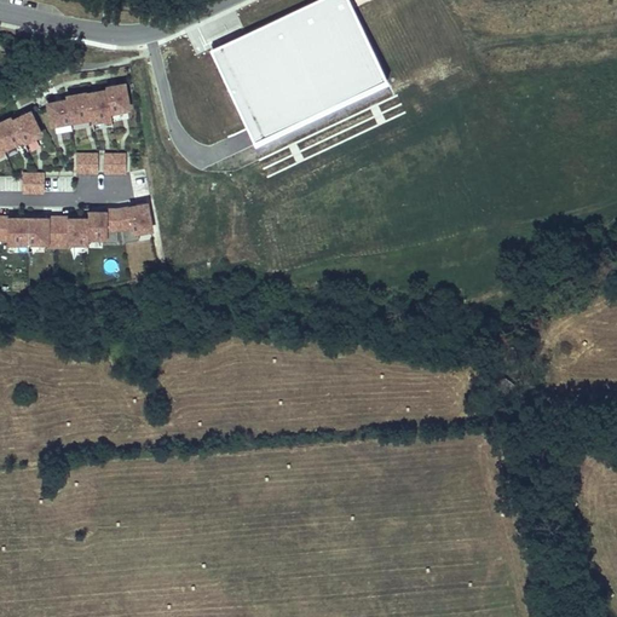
[(316,0),(214,46),(257,139),(387,80),(350,0),(316,0)]
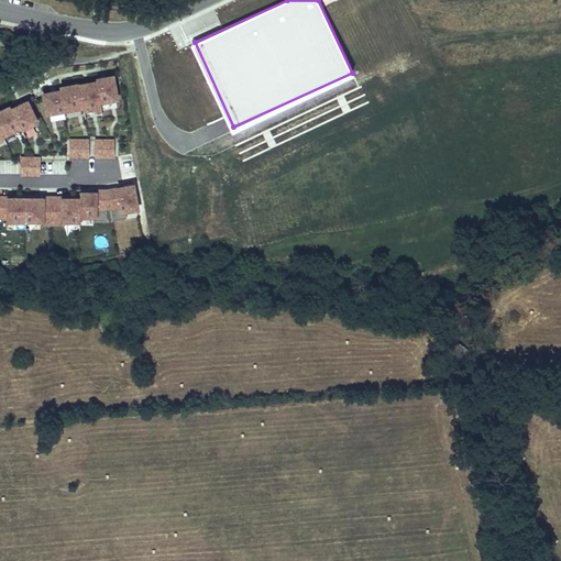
[(97,67),(80,75),(81,77),(90,97),(107,90),(97,67)]
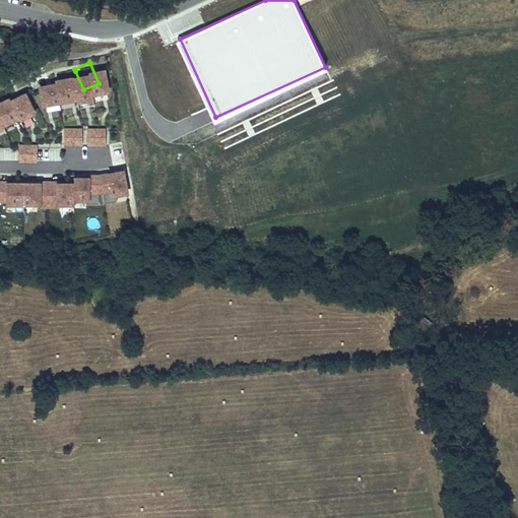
[(75,71),(61,78),(70,98),(70,100),(79,95),(80,98),(85,94),(83,89),(75,71)]
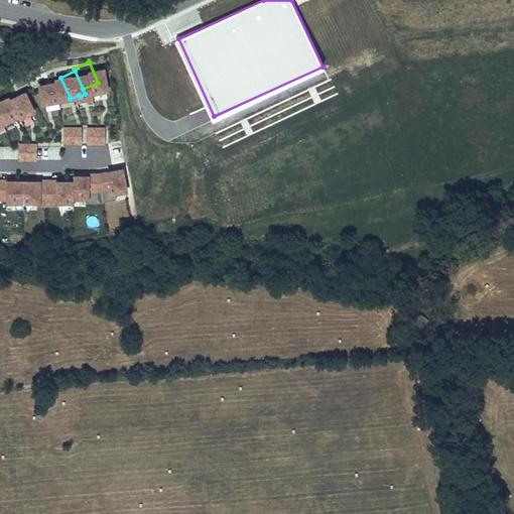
[(167,77),(172,89),(178,87),(173,75),(167,77)]
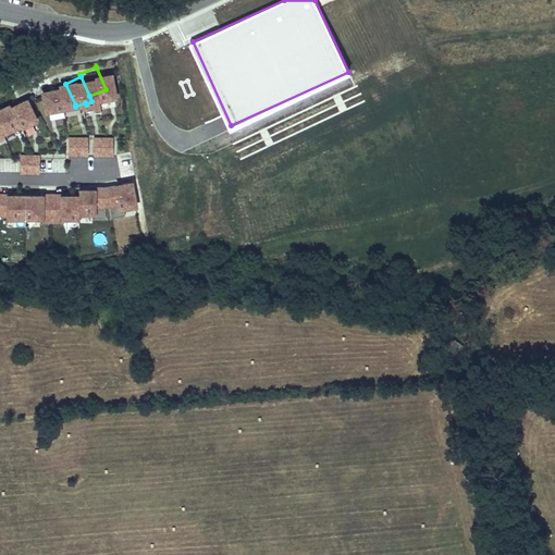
[(65,84),(33,99),(42,120),(75,105),(65,84)]
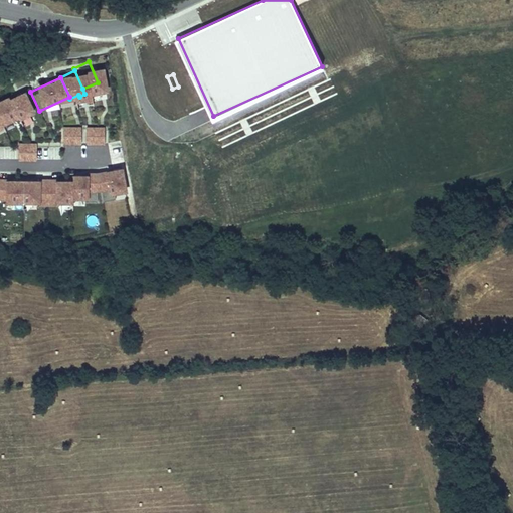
[(23,97),(8,104),(16,122),(17,124),(32,116),(23,97)]
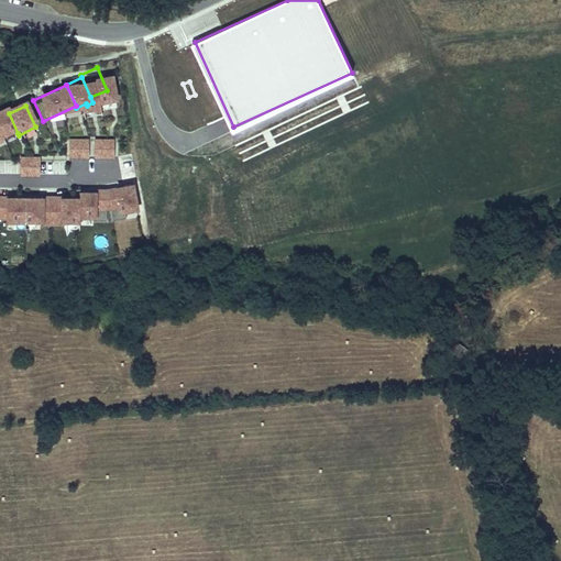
[(8,112),(0,114),(0,139),(1,141),(18,133),(9,113),(8,112)]
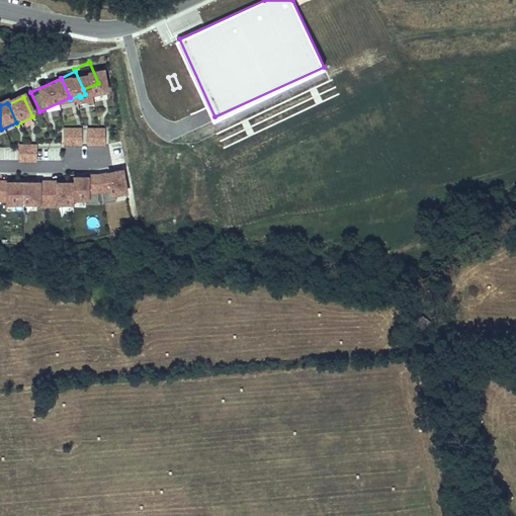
[(87,127),(69,126),(69,142),(87,142),(87,127)]
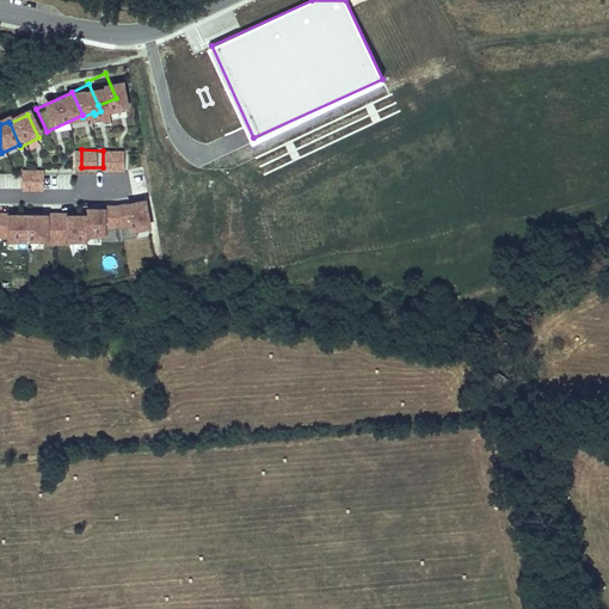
[(130,151),(109,151),(109,167),(130,167),(130,151)]
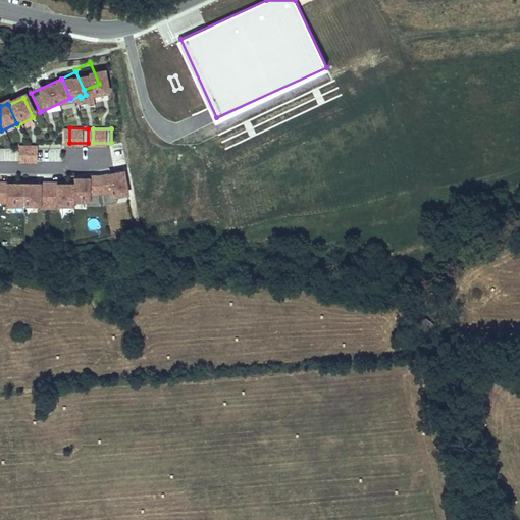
[(42,145),(24,145),(24,159),(42,159),(42,145)]
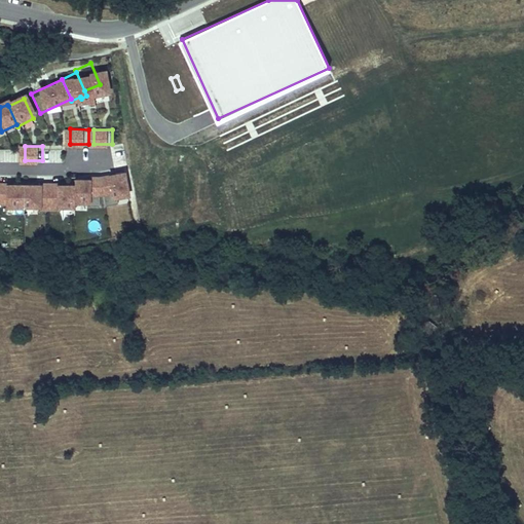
[(100,179),(91,180),(95,198),(103,196),(104,202),(119,199),(114,175),(99,178),(100,179)]
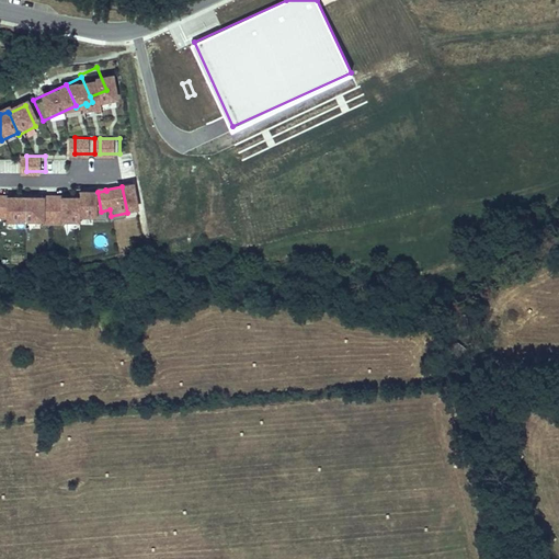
[(88,192),(89,193),(88,210),(101,212),(98,192),(88,192)]
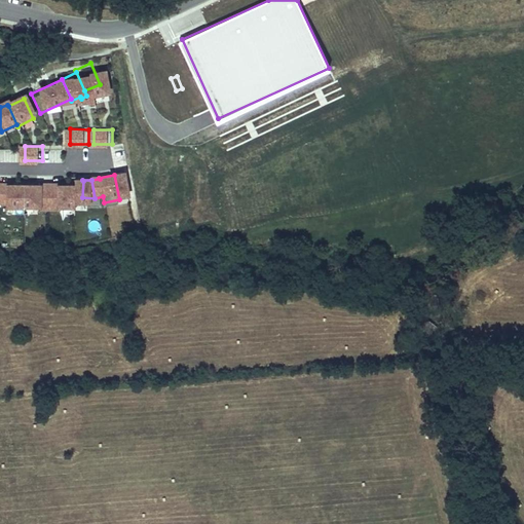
[(83,181),(68,181),(68,186),(68,207),(82,207),(82,197),(83,181)]
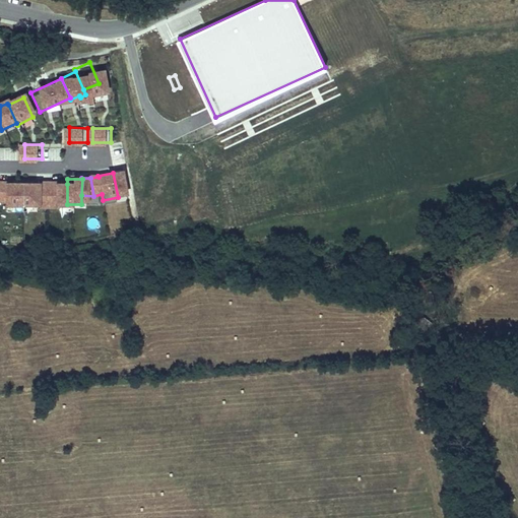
[(53,183),(35,184),(35,201),(52,202),(52,184),(53,183)]
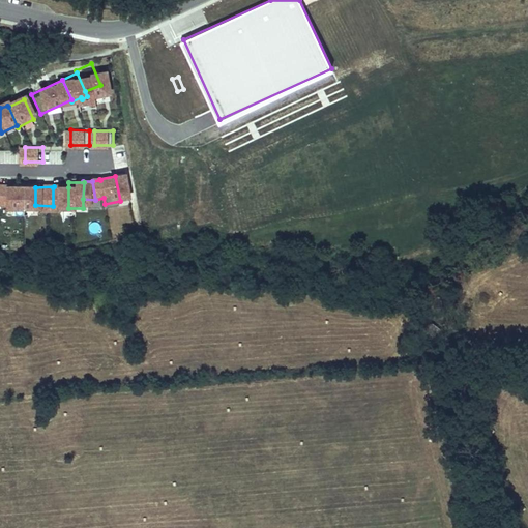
[(19,187),(2,187),(2,205),(2,211),(19,211),(19,187)]
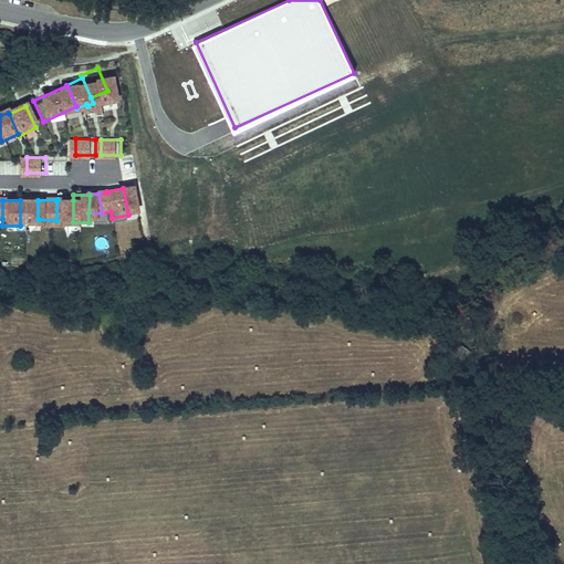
[(38,200),(20,200),(20,226),(38,226),(38,219),(38,200)]
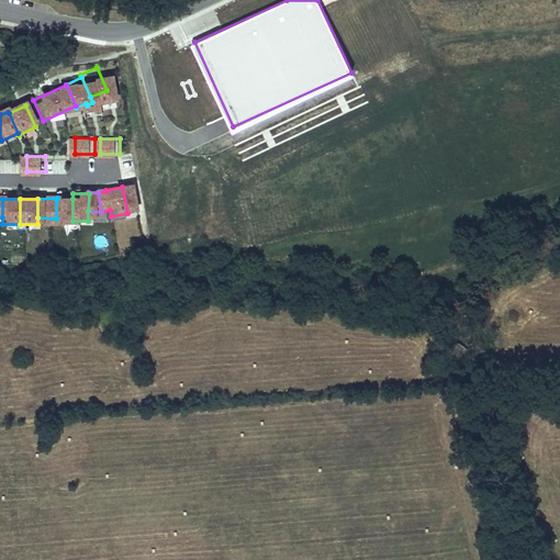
[(56,199),(56,219),(56,224),(73,225),(73,221),(73,199),(56,199)]
